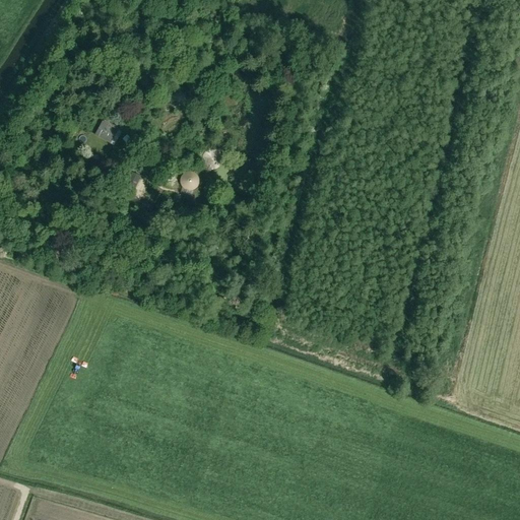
[(133,82),(139,68),(130,64),(124,78),(133,82)]
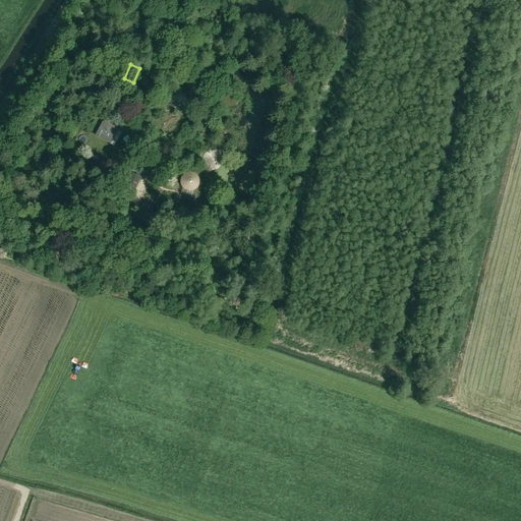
[(125,111),(122,123),(130,125),(133,113),(125,111)]
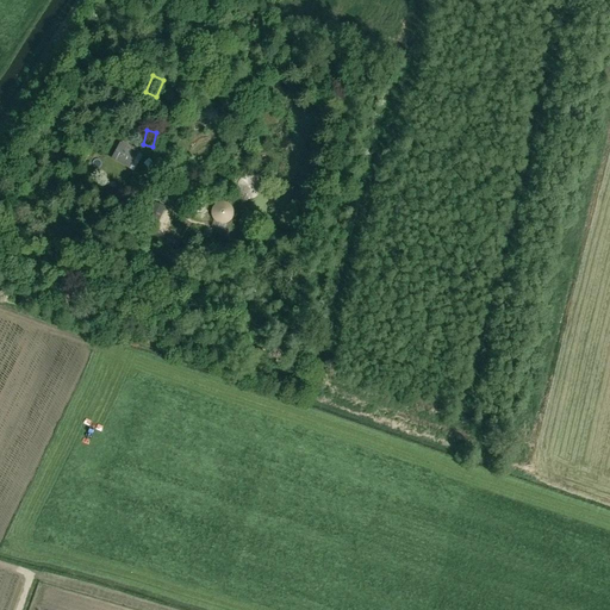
[(139,156),(119,144),(111,161),(130,172),(139,156)]
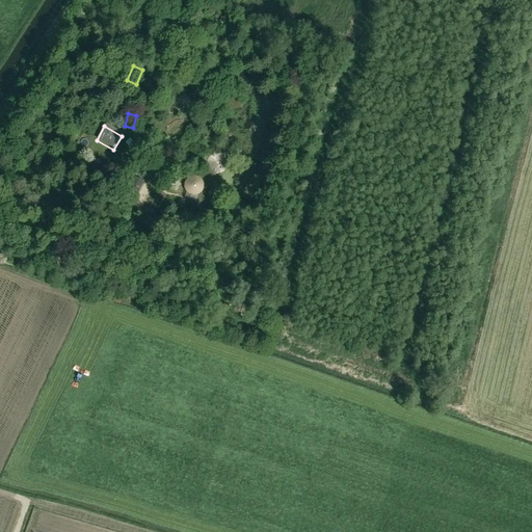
[(123,141),(129,148),(133,142),(127,136),(123,141)]
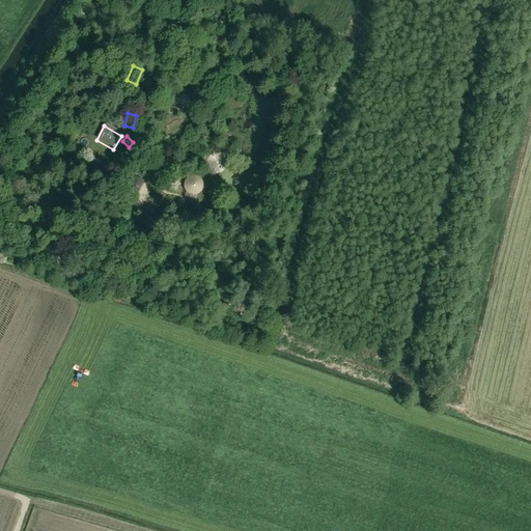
[(184,185),(184,186),(184,187),(184,188),(184,189),(184,190),(185,191),(186,192),(186,193),(187,193),(188,194),(189,194),(190,195),(191,195),(192,195),(193,195),(194,195),(195,195),(196,195),(197,194),(198,194),(199,193),(200,193),(200,192),(201,191),(202,190),(202,189),(202,188),(202,187),(203,186),(202,185),(202,184),(202,183),(202,182),(201,180),(201,179),(200,179),(200,178),(199,178),(198,177),(197,176),(196,176),(195,176),(194,175),(193,175),(192,175),(191,176),(190,176),(189,176),(188,177),(187,178),(186,178),(186,179),(185,179),(185,180),(184,182),(184,183),(184,184),(184,185)]
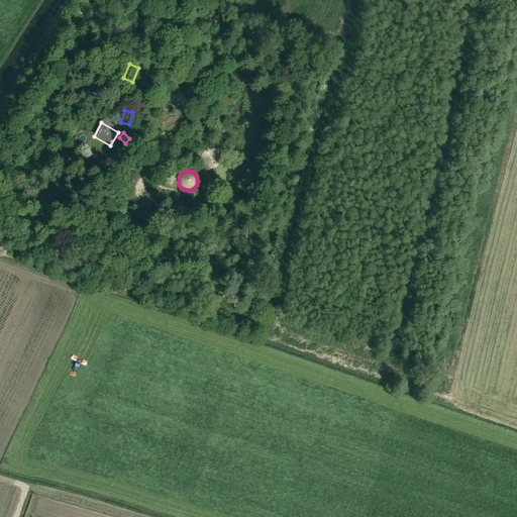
[(139,177),(130,173),(126,182),(128,182),(135,185),(139,177)]
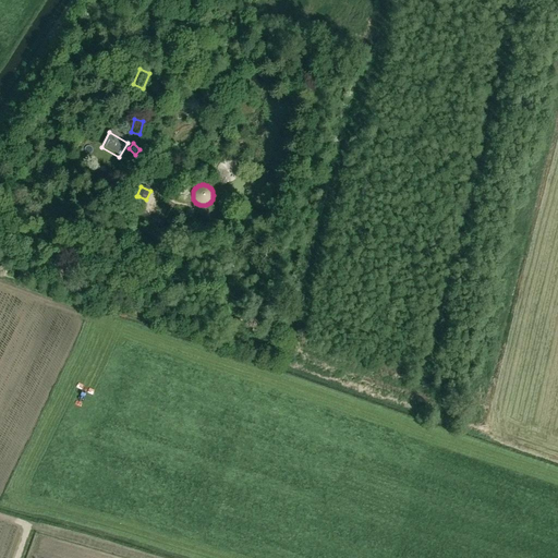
[(146,199),(138,196),(135,205),(143,208),(146,201),(146,199)]
